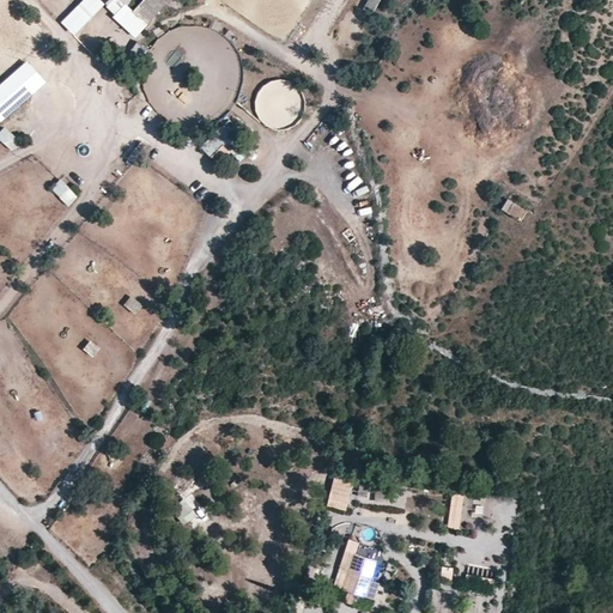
[(84,0),(62,23),(76,34),(105,2),(102,0),(84,0)]
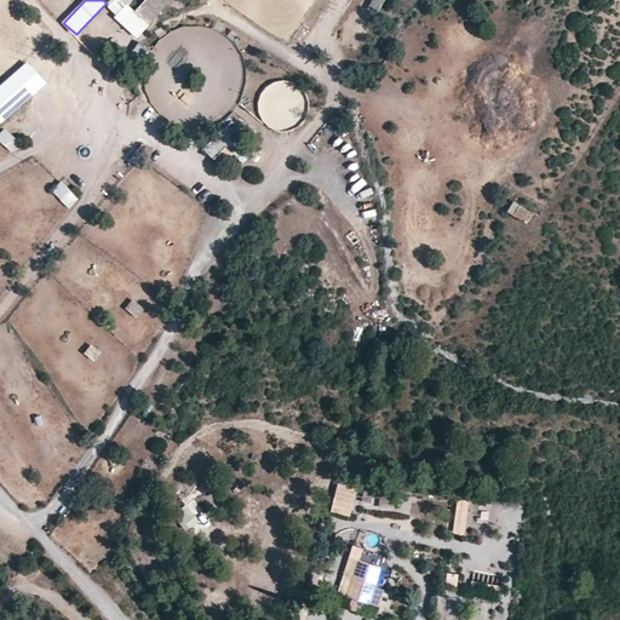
[(115,17),(138,38),(150,24),(128,5),(127,4),(121,0),(114,0),(109,6),(118,15),(115,17)]
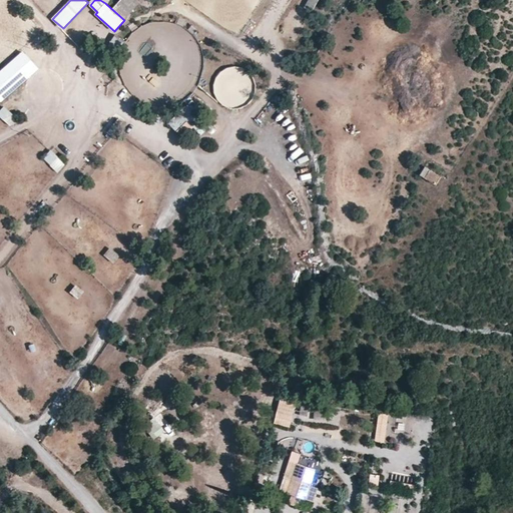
[(315,10),(319,0),(308,0),(306,6),(315,10)]
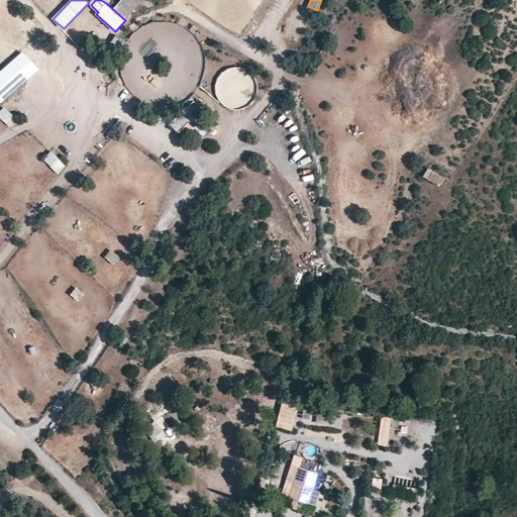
[(112,46),(121,49),(124,39),(115,36),(112,46)]
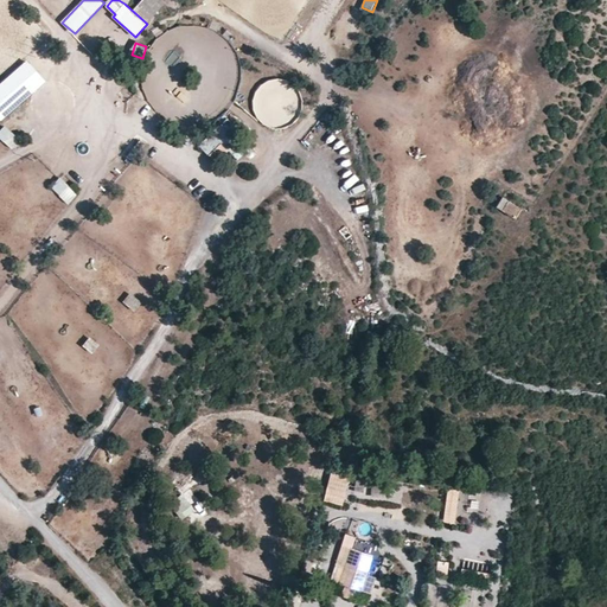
[(27,61),(0,84),(0,117),(2,121),(46,81),(27,61)]
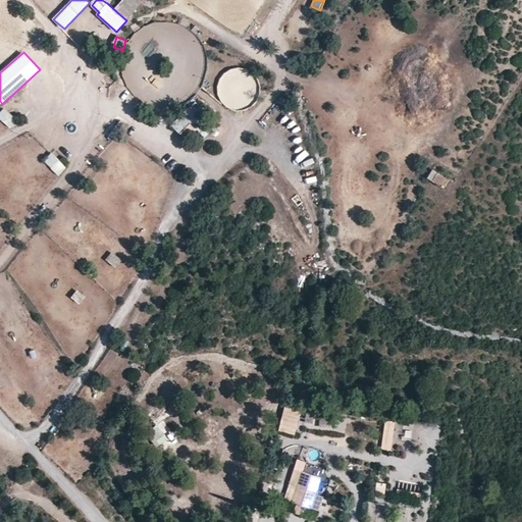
[(173,126),(180,133),(191,122),(198,128),(207,137),(214,128),(192,107),(173,126)]
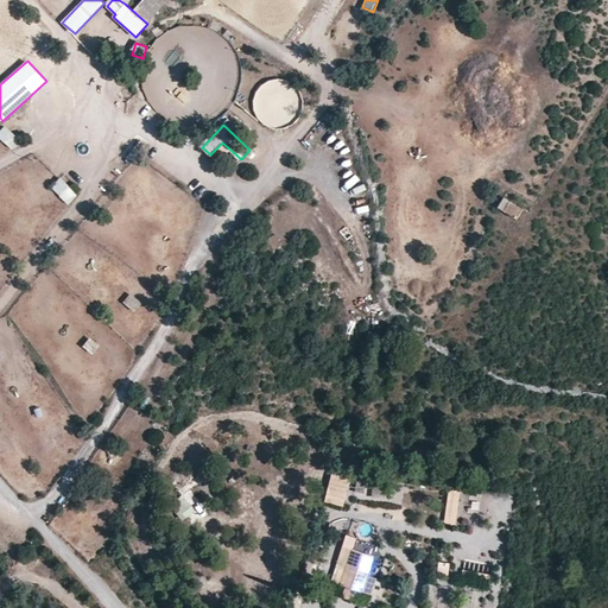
[(0,130),(0,139),(12,151),(20,141),(4,126),(0,130)]
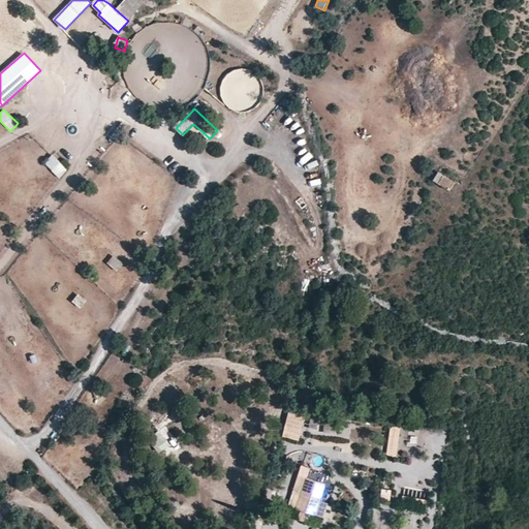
[(189,141),(200,130),(193,124),(183,134),(189,141)]
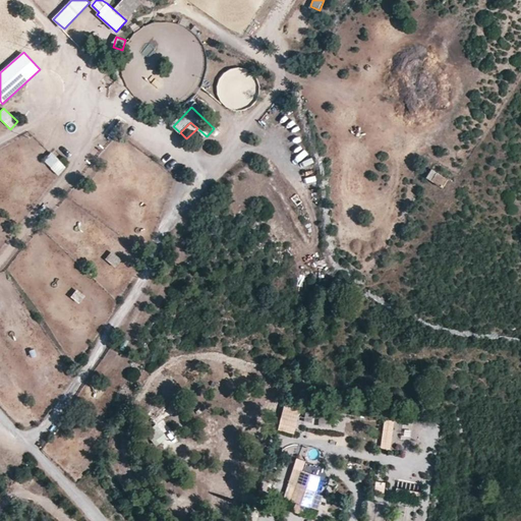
[(285,134),(297,128),(295,123),(283,129),(285,134)]
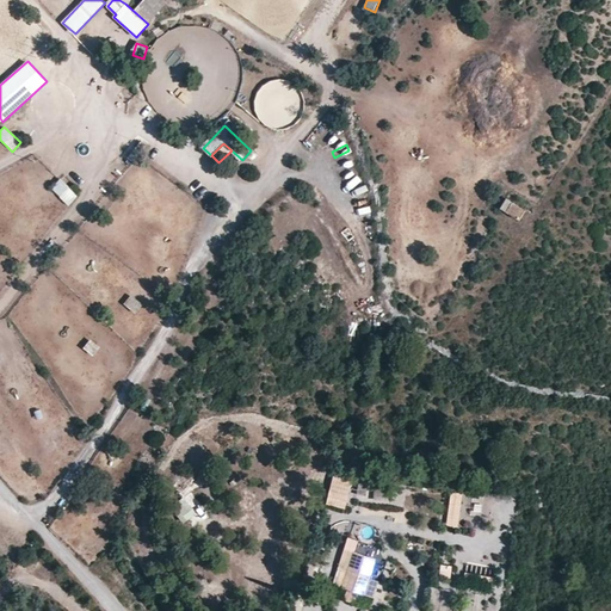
[(61,179),(50,189),(68,207),(79,197),(61,179)]
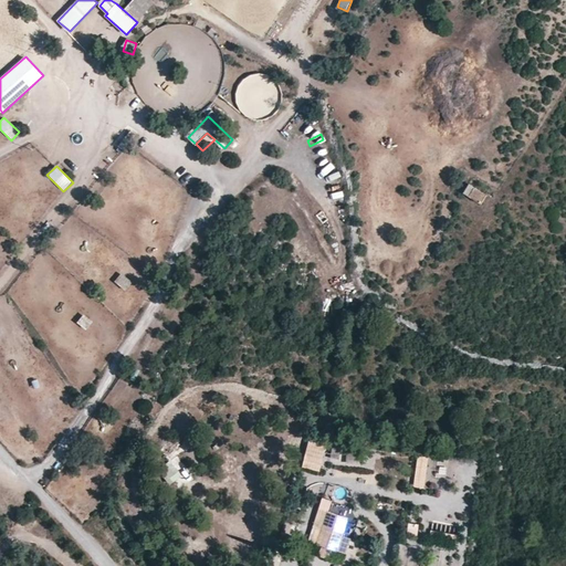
[(475,187),(470,196),(481,201),(485,192),(475,187)]
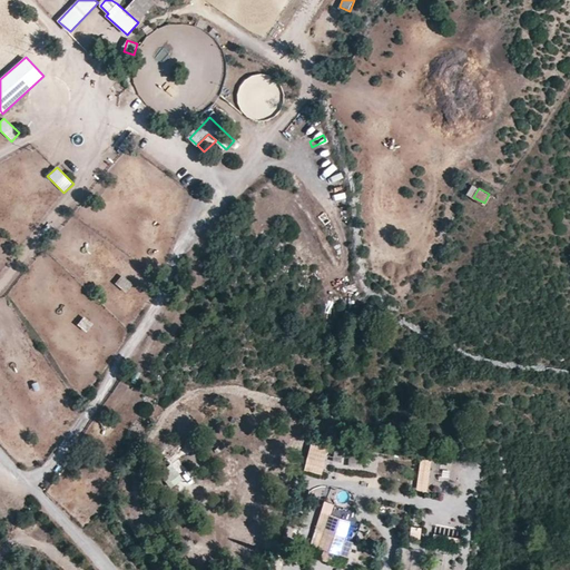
[(121,275),(115,284),(126,293),(134,284),(121,275)]
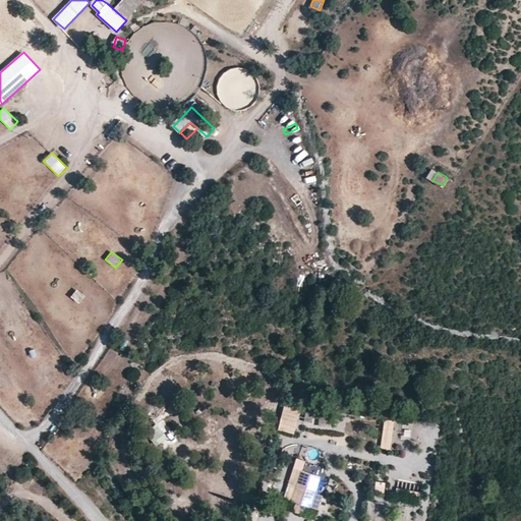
[(80,298),(74,308),(85,314),(91,303),(80,298)]
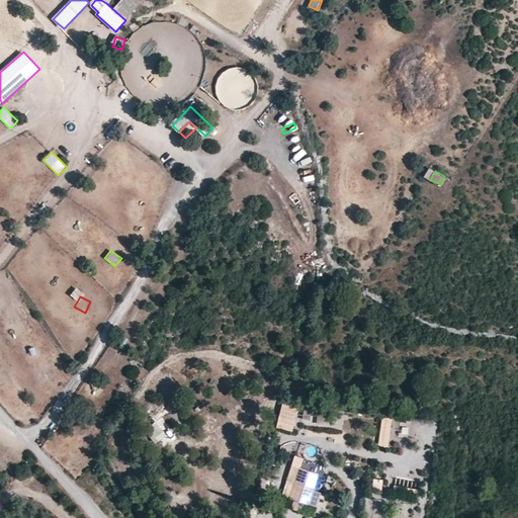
[(278,425),(293,429),(299,405),(283,401),(278,425)]
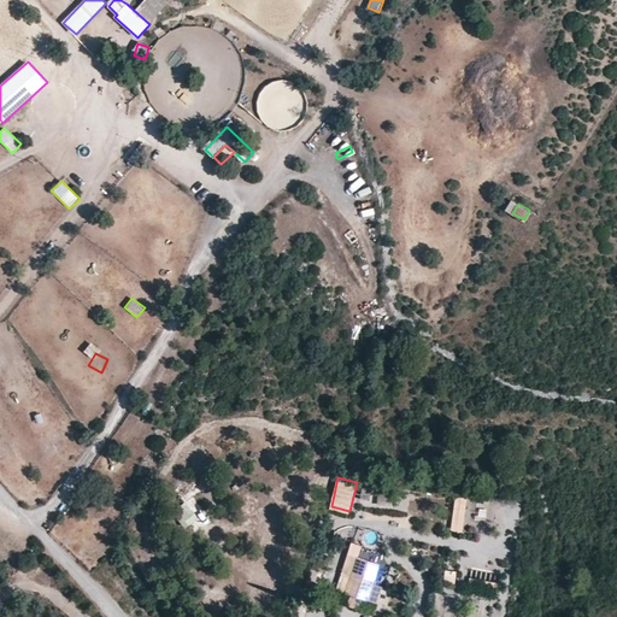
[(363,498),(372,498),(372,485),(363,483),(363,498)]
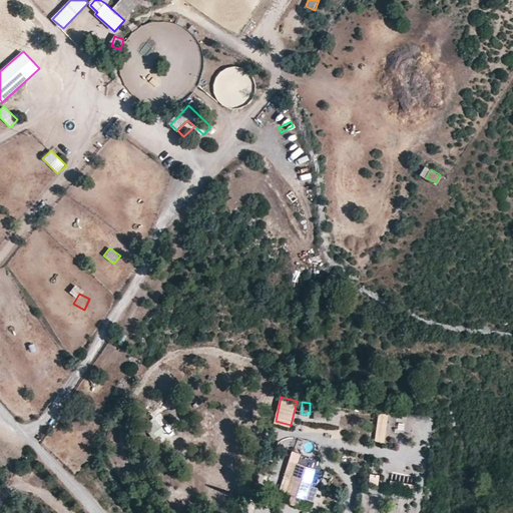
[(163,413),(155,416),(164,438),(172,435),(163,413)]
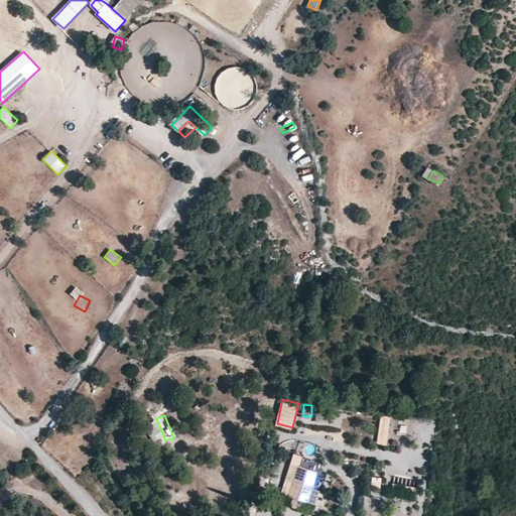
[(379,416),(377,445),(388,445),(390,417),(379,416)]
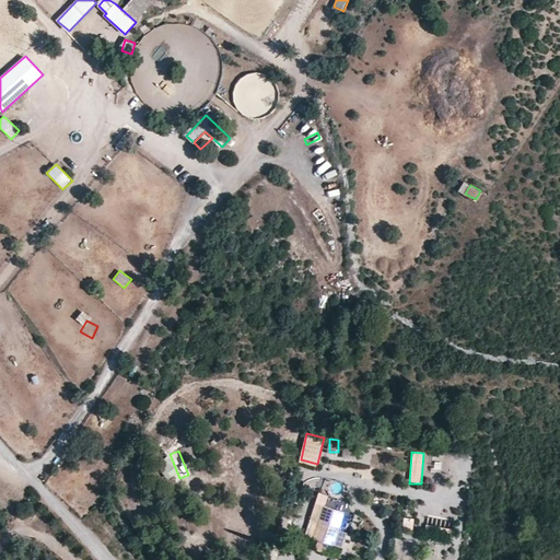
[(319,522),(340,528),(346,511),(316,501),(311,518),(319,522)]
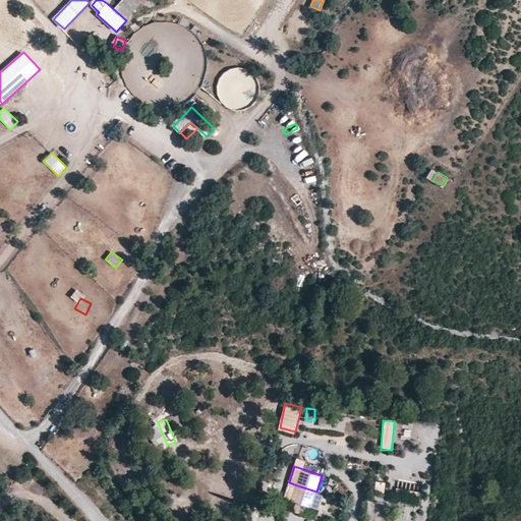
[(385,497),(385,481),(375,481),(374,497),(385,497)]
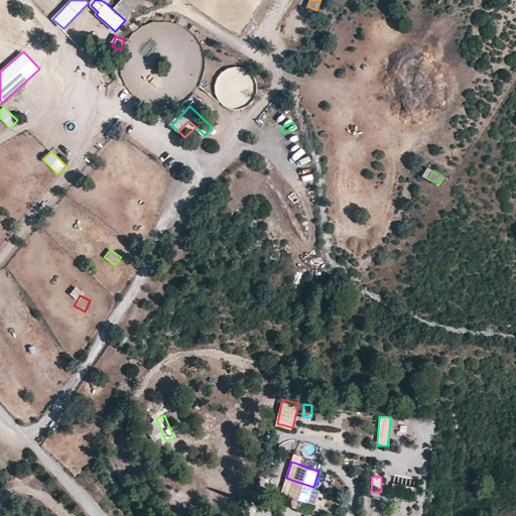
[(313,487),(294,481),(289,495),(294,497),(303,499),(308,501),(313,487)]
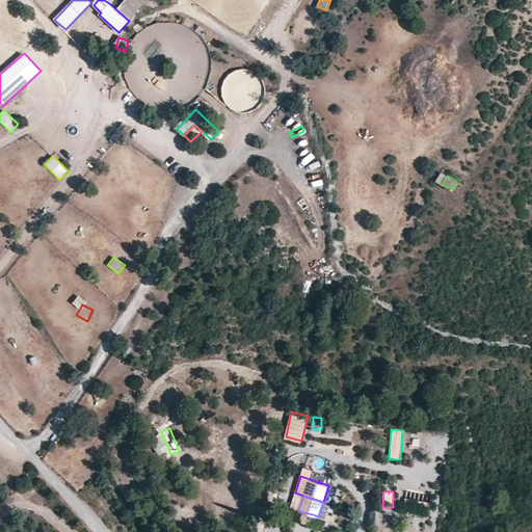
[(331,504),(323,502),(318,516),(327,520),(331,504)]
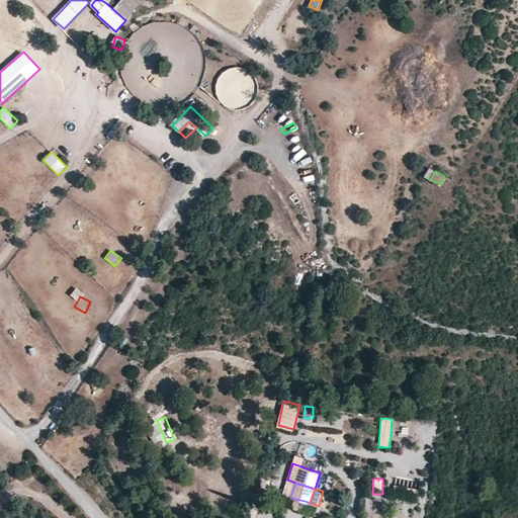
[(376,515),(378,499),(367,498),(366,514),(376,515)]
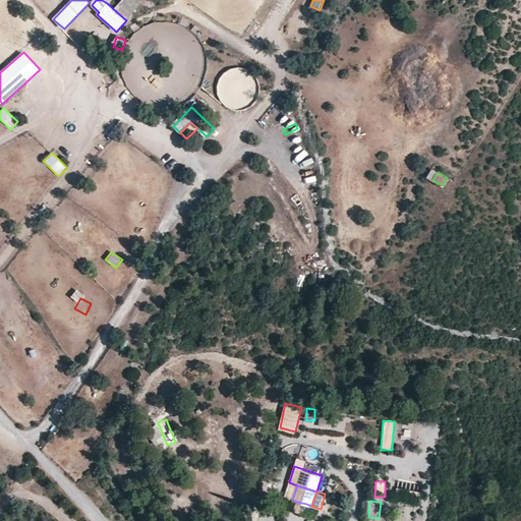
[(306,504),(297,502),(294,511),(298,512),(303,514),(306,504)]
